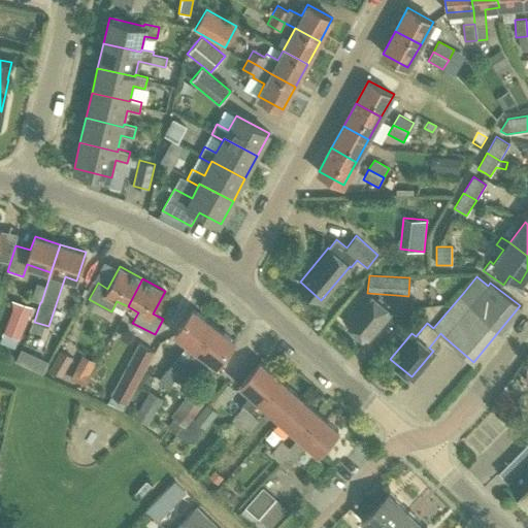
[(46,286),(36,283),(31,299),(40,302),(41,302),(46,286)]
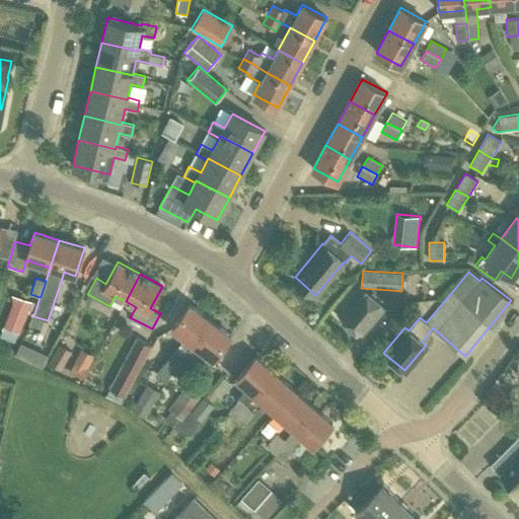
[(373,289),(369,294),(361,288),(339,314),(361,335),(385,308),(376,300),(380,295),(373,289)]
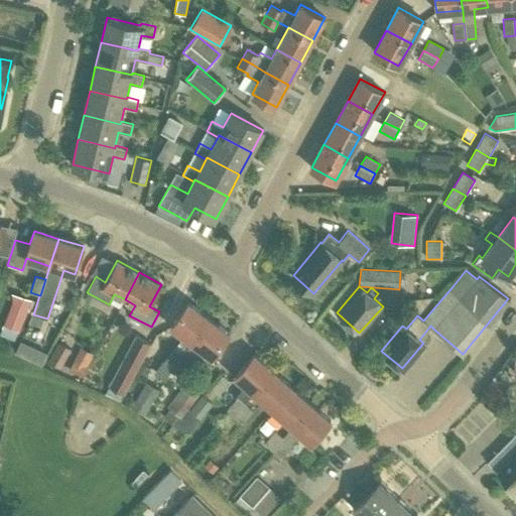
[(19,332),(28,308),(12,302),(3,325),(0,333),(0,335),(14,341),(19,331),(19,332)]
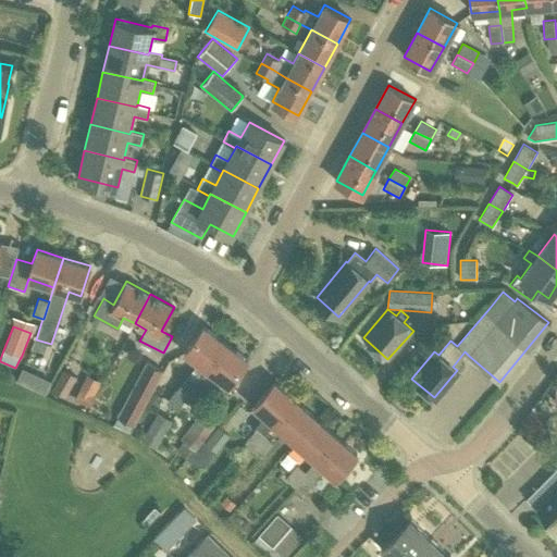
[(207,369),(225,343),(203,326),(184,351),(207,369)]
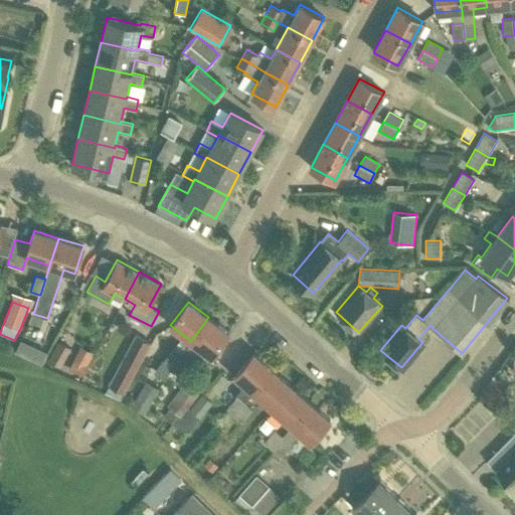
[(31,315),(26,329),(39,334),(44,319),(31,315)]
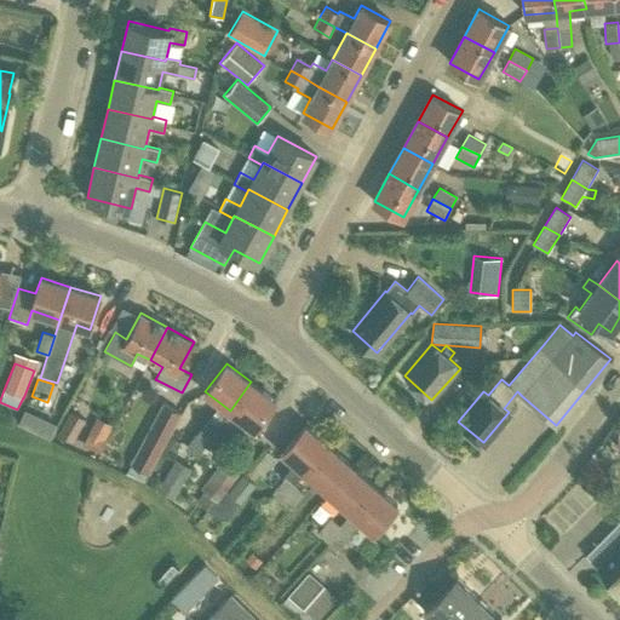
[(251,382),(230,411),(220,423),(211,415),(197,432),(217,447),(229,432),(230,434),(242,419),(254,429),(276,401),(251,382)]
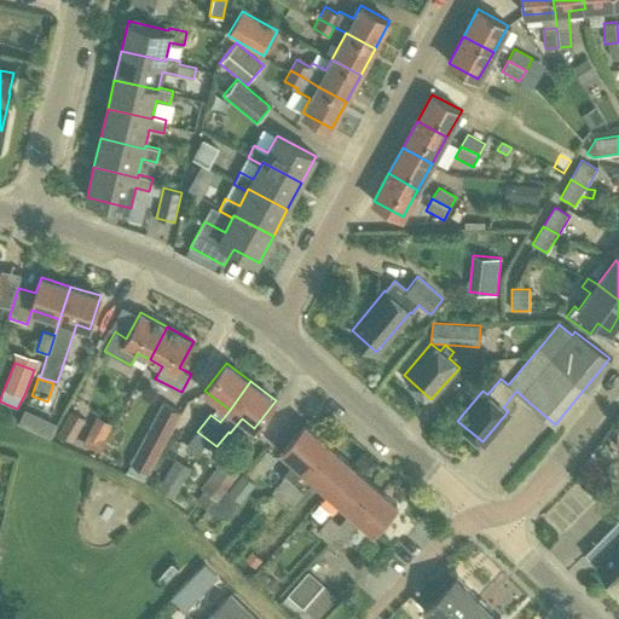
[(149,474),(181,411),(162,401),(129,463),(149,474)]
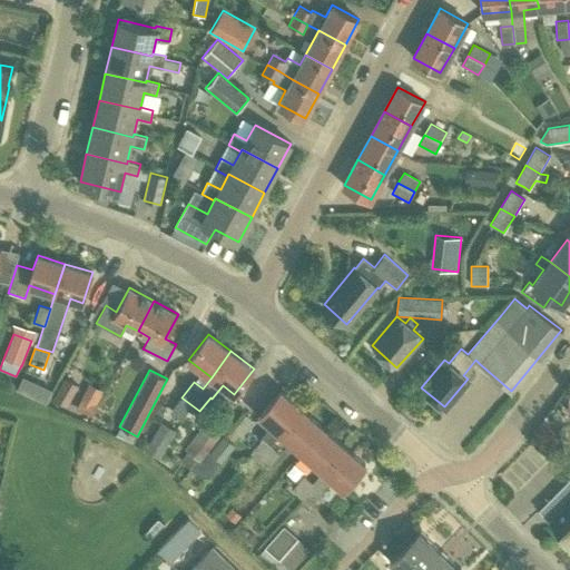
[(31,396),(37,384),(22,376),(17,390),(31,396)]
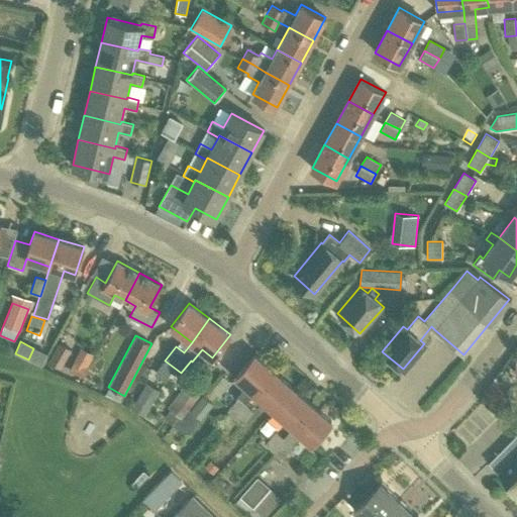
[(60,370),(72,349),(59,342),(47,363),(60,370)]
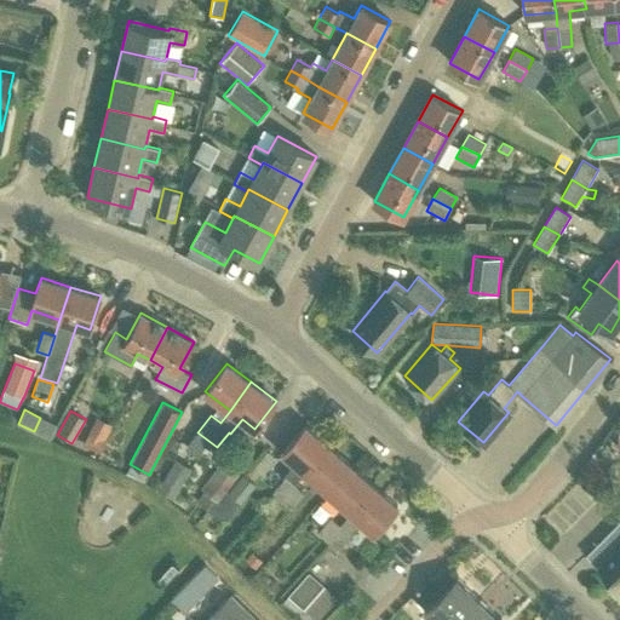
[(306,425),(282,452),(296,463),(285,475),(286,476),(296,484),(305,472),(329,446),(306,425)]
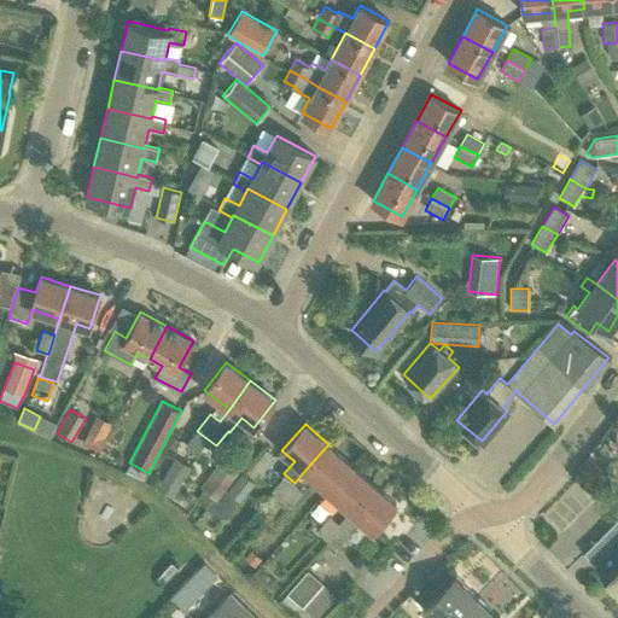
[(98,453),(106,437),(89,429),(81,444),(98,453)]
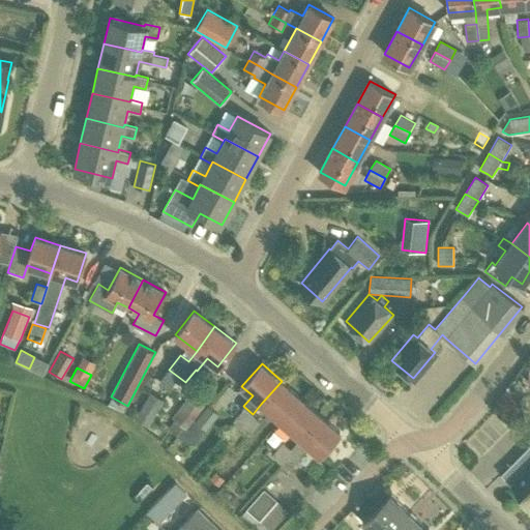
[(281,420),(300,399),(282,381),(261,404),(281,420)]
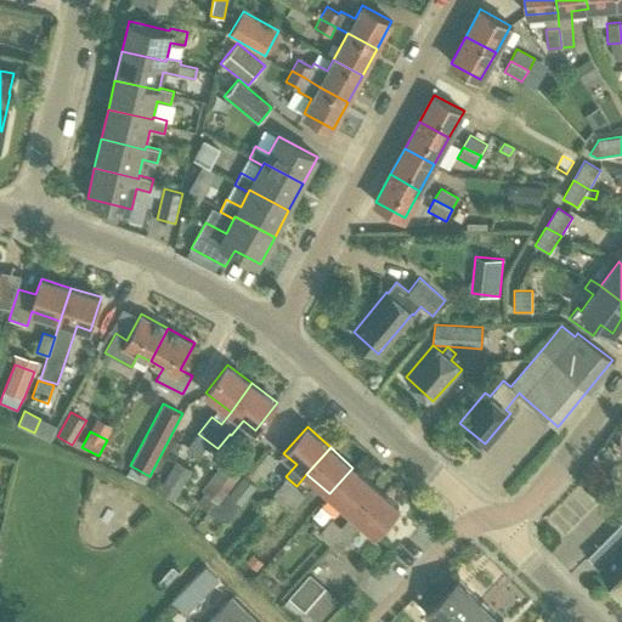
[(174,502),(186,481),(193,469),(192,469),(193,468),(175,459),(157,491),(174,502)]
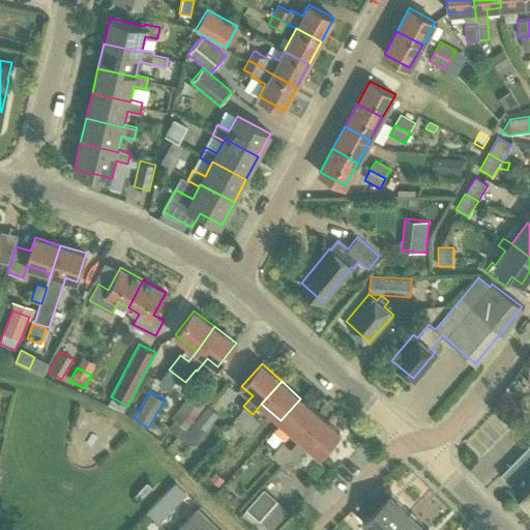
[(510,414),(520,402),(508,393),(499,406),(510,414)]
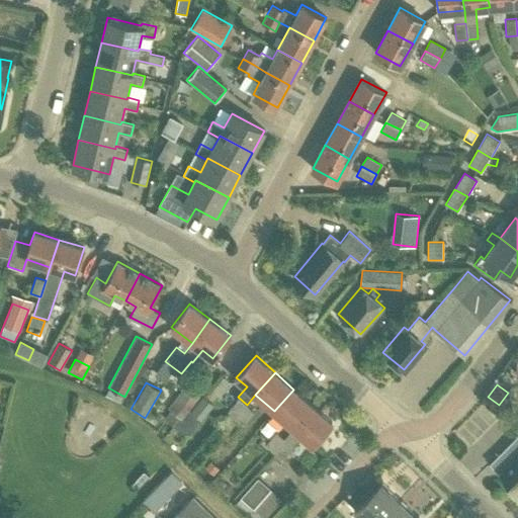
[(182,419),(199,396),(186,385),(168,408),(182,419)]
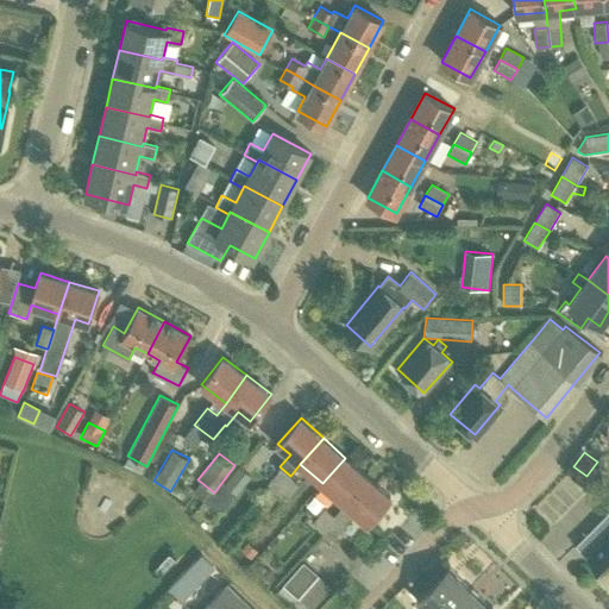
[(345,503),(368,477),(345,458),(322,483),(345,503)]
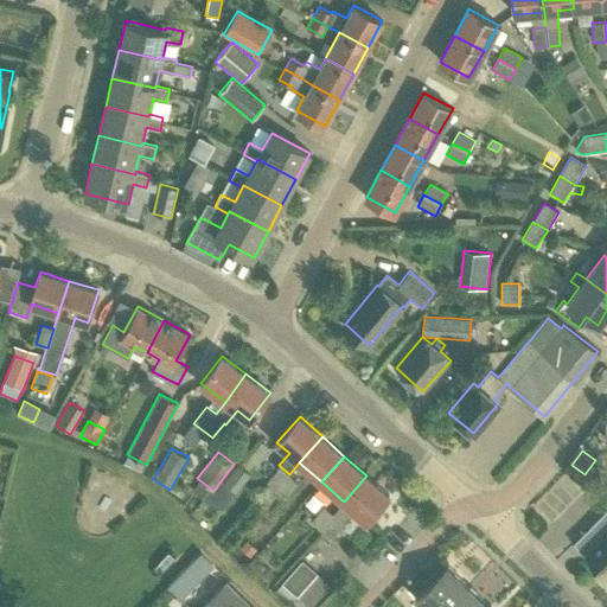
[(235,493),(250,474),(237,464),(223,483),(235,493)]
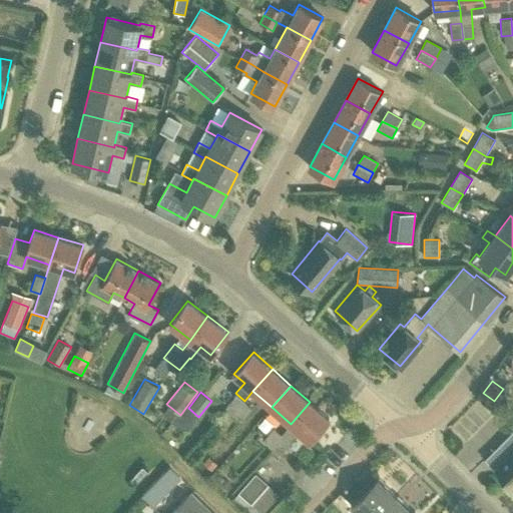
[(225,407),(233,414),(244,401),(236,394),(225,407)]
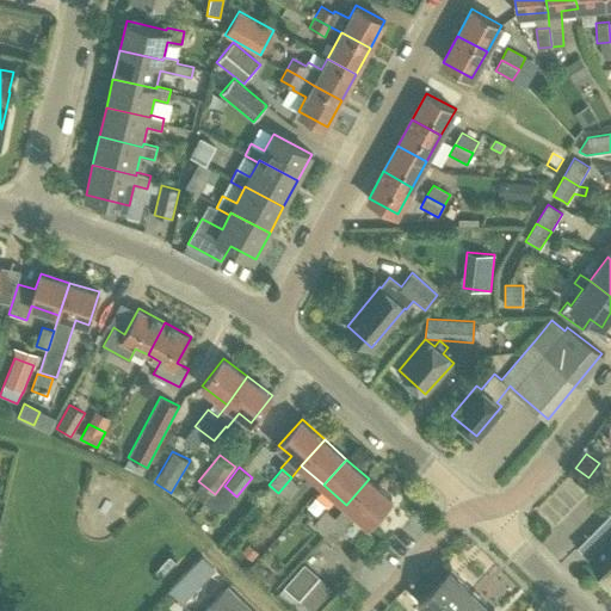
[(300,486),(291,477),(278,493),(287,500),(300,486)]
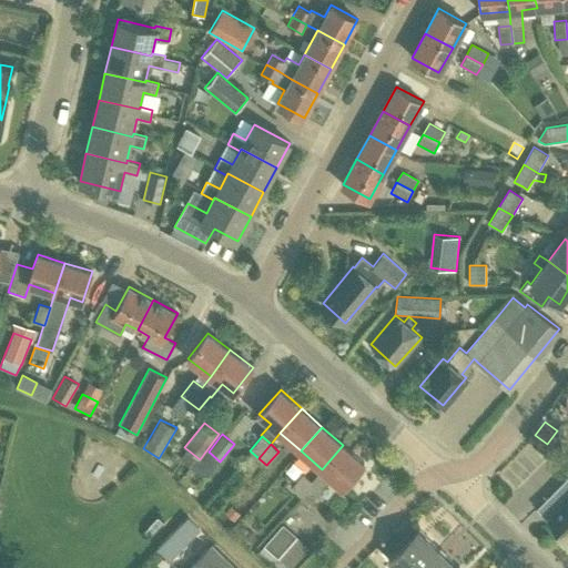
[(311,480),(300,494),(308,503),(320,489),(321,490),(332,478),(343,488),(364,464),(343,445),(322,469),(311,480)]
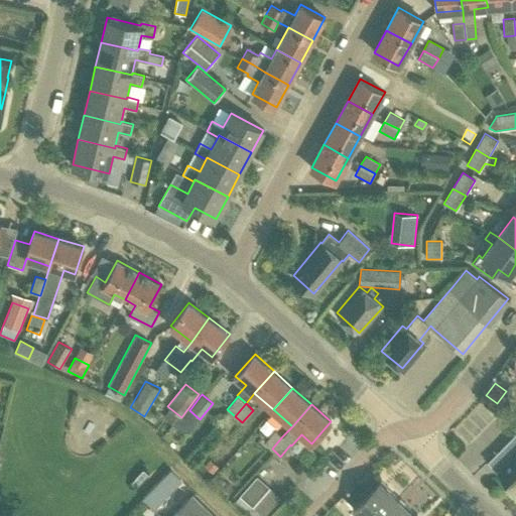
[(272,448),(282,436),(275,429),(264,441),(272,448)]
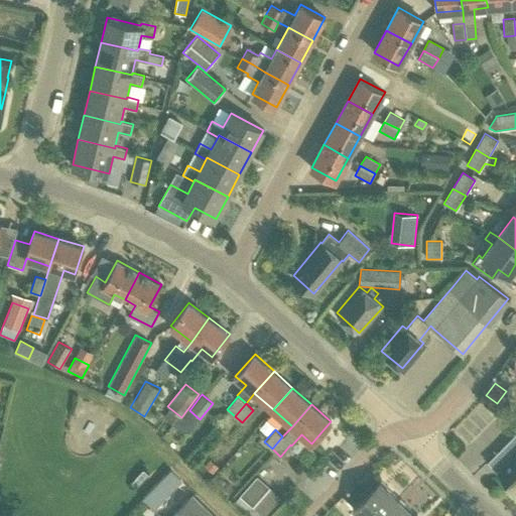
[(513,490),(515,486),(515,432),(500,449),(510,459),(496,473),(513,490)]
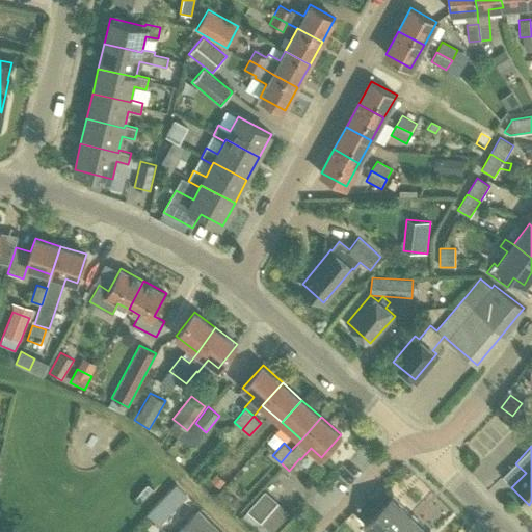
[(179,485),(177,484),(169,491),(180,502),(188,495),(179,485)]
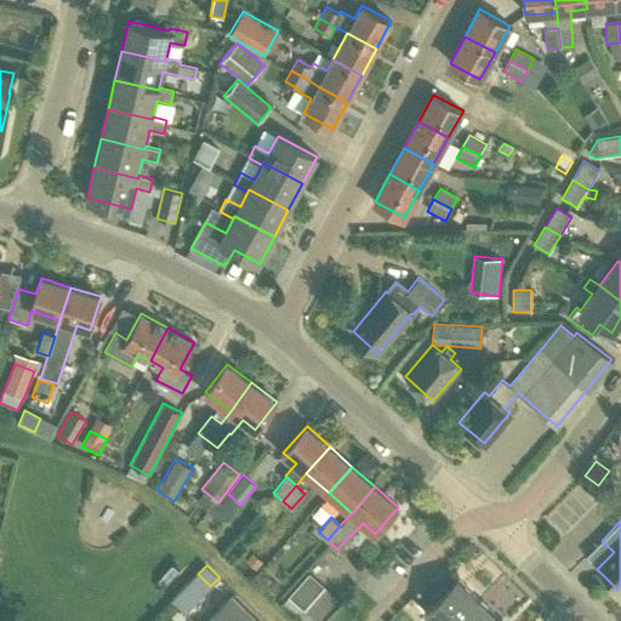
[(314,620),(317,620),(337,598),(309,573),(283,603),(295,614),(300,607),(314,620)]
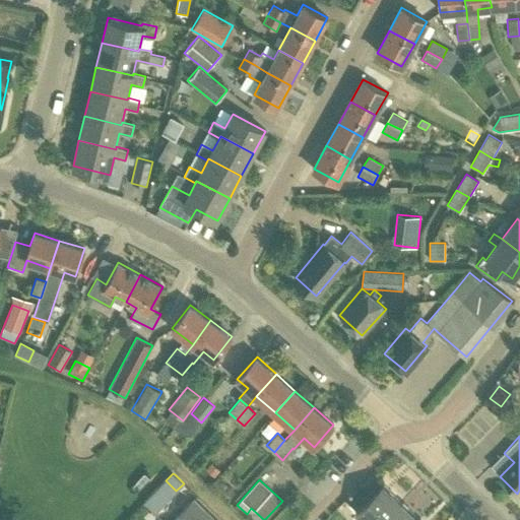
[(382,519),(400,502),(382,483),(355,511),(365,519),(382,519)]
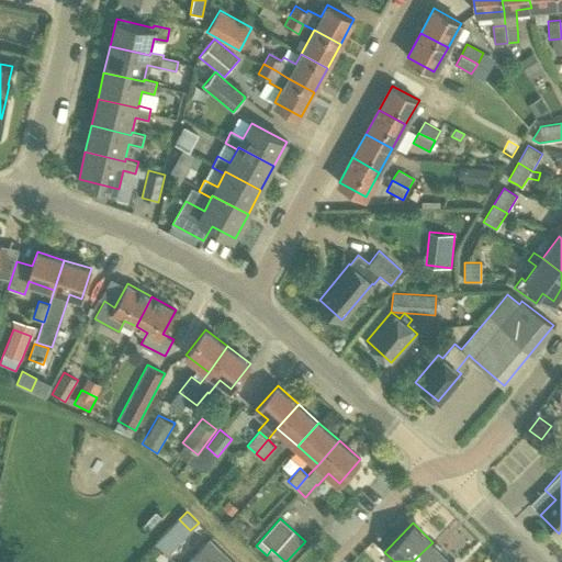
[(231,561),(209,540),(190,559),(193,561),(231,561)]
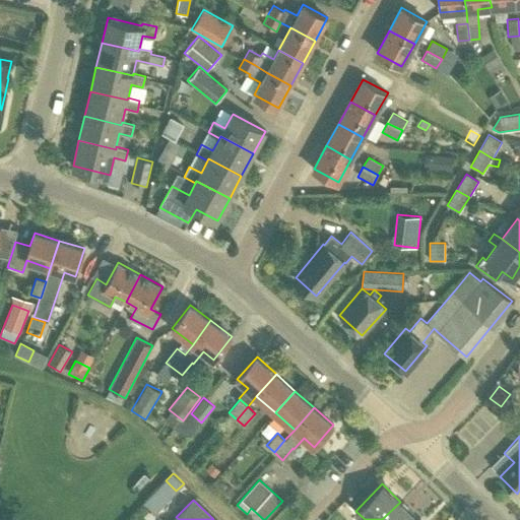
[(418,519),(400,502),(382,519),(418,519)]
